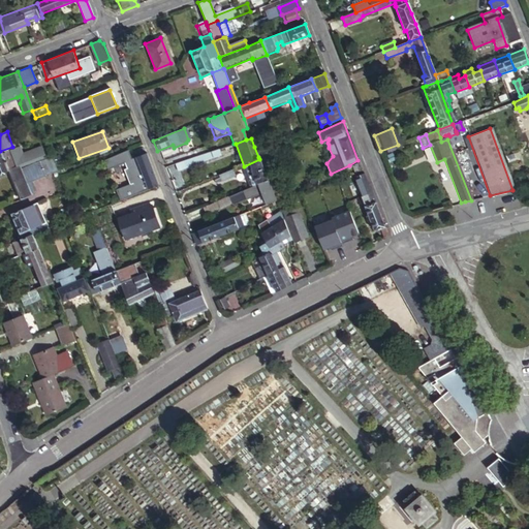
[(263,146),(256,149),(259,156),(267,153),(263,146)]
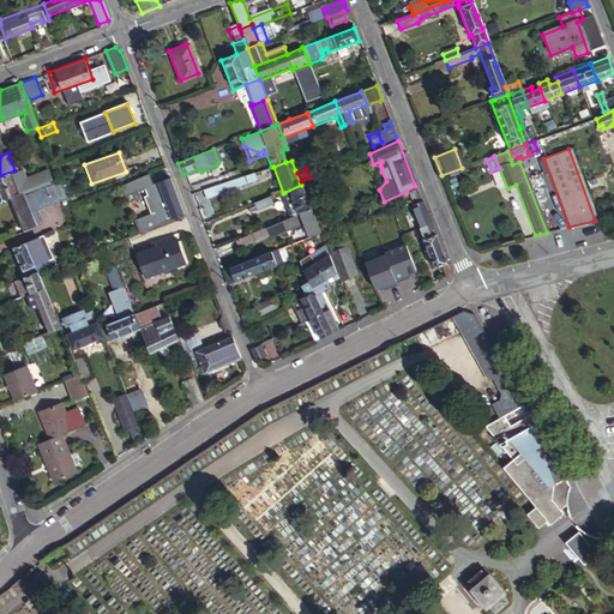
[(20,172),(11,175),(18,194),(23,192),(49,184),(46,173),(23,180),(20,172)]
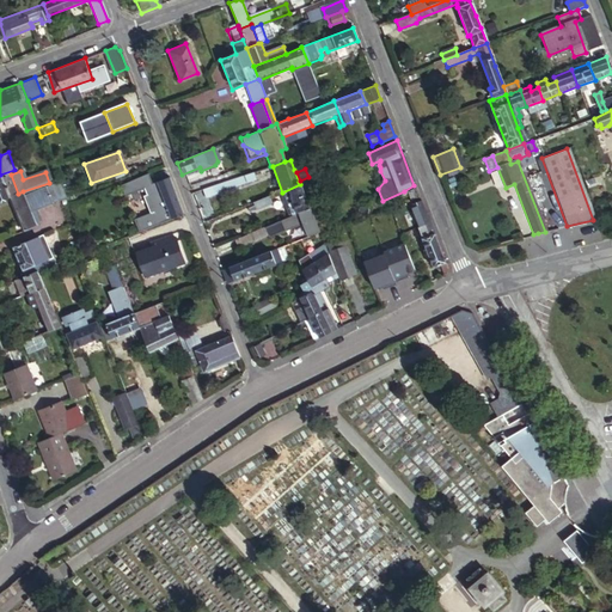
[(255,182),(252,173),(201,190),(204,201),(255,182)]
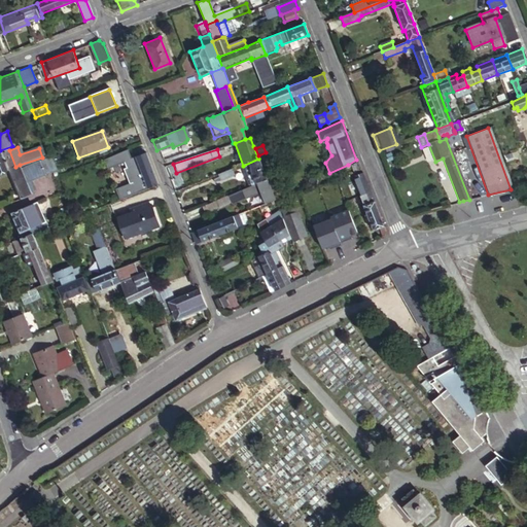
[(0,172),(7,170),(15,167),(9,150),(1,153),(0,151),(0,172)]
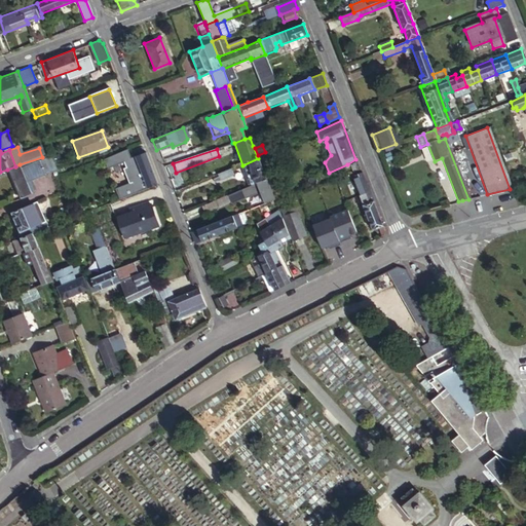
[(272,161),(268,151),(257,156),(258,158),(261,165),(272,161)]
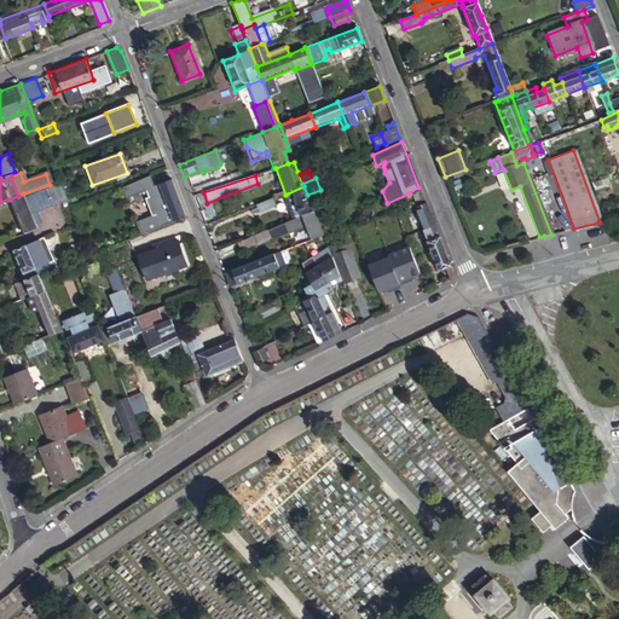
[(134,185),(137,191),(149,186),(148,179),(134,185)]
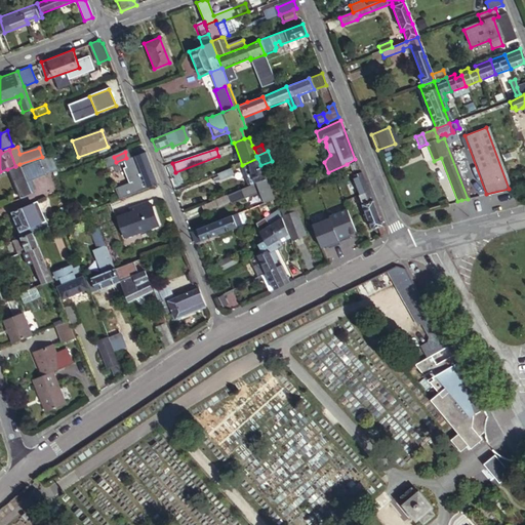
[(146,188),(156,184),(145,153),(134,157),(136,161),(138,167),(146,188)]
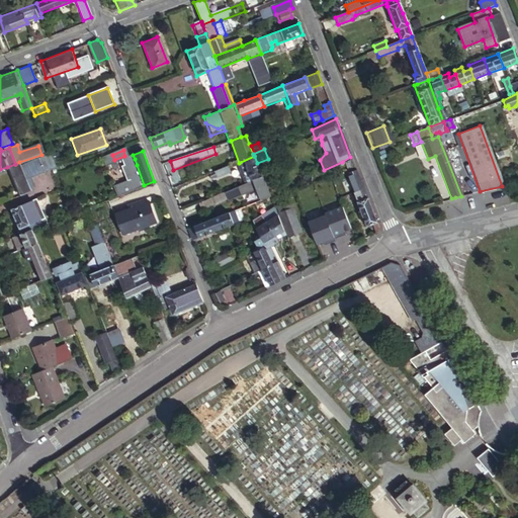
[(50,156),(21,166),(26,179),(30,178),(55,169),(50,156)]
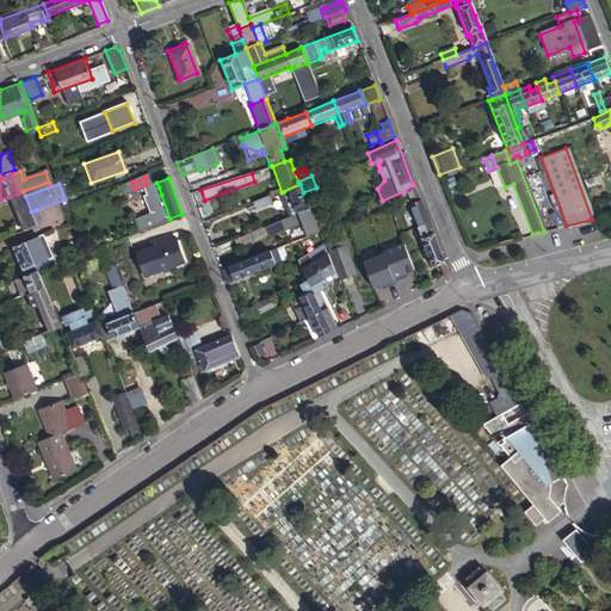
[(303,192),(300,184),(282,192),(278,193),(283,207),(287,205),(289,211),(285,214),(288,218),(296,215),(296,213),(309,208),(303,192)]
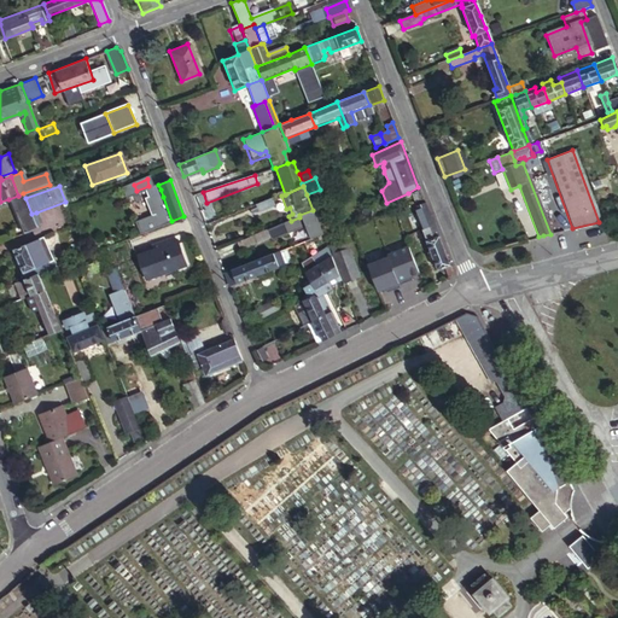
[(418,187),(408,193),(426,240),(424,240),(436,272),(449,267),(418,187)]
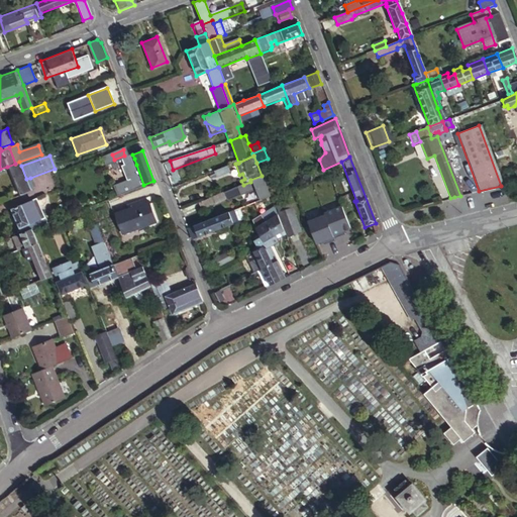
[(19,162),(15,164),(7,167),(19,195),(30,190),(29,188),(26,179),(21,166),(19,162)]
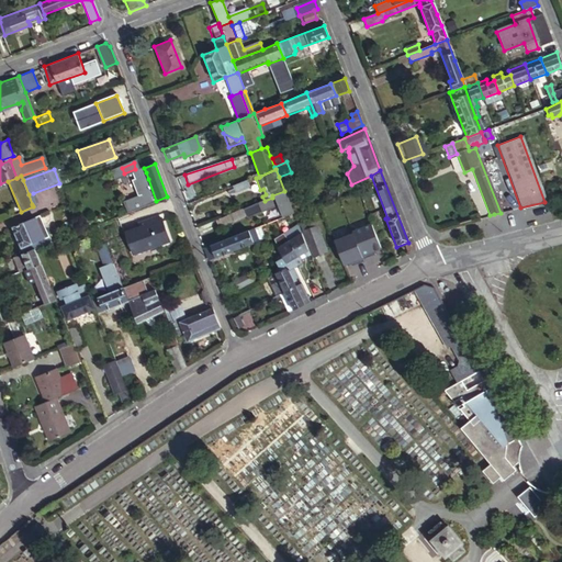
[(249,188),(246,181),(232,187),(235,193),(249,188)]
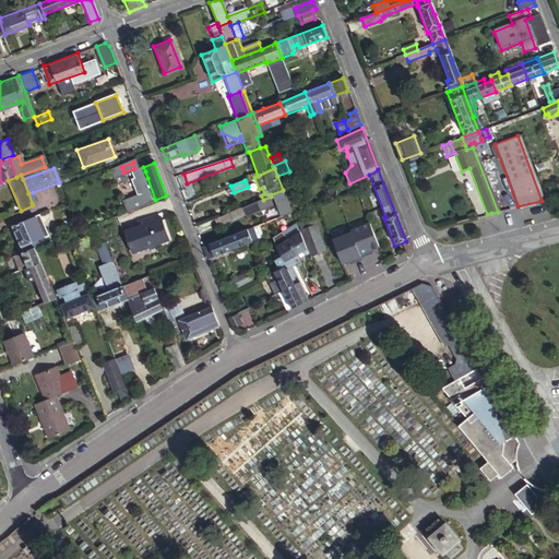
[(234,192),(230,186),(225,188),(227,195),(234,192)]
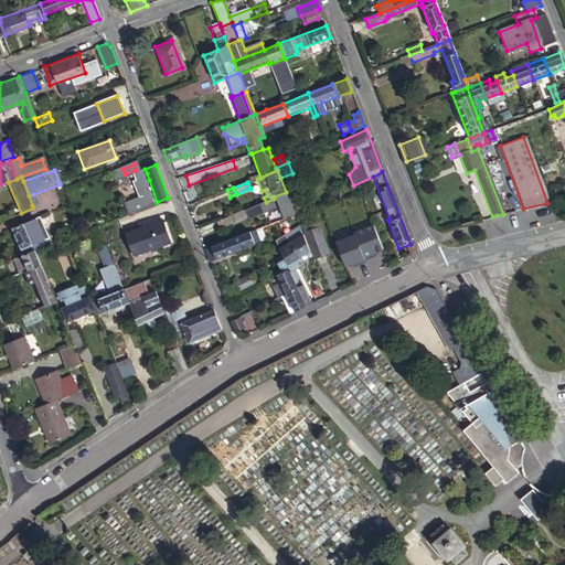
[(285,219),(295,214),(286,192),(274,196),(274,199),(266,202),(258,205),(260,212),(279,205),(285,219)]
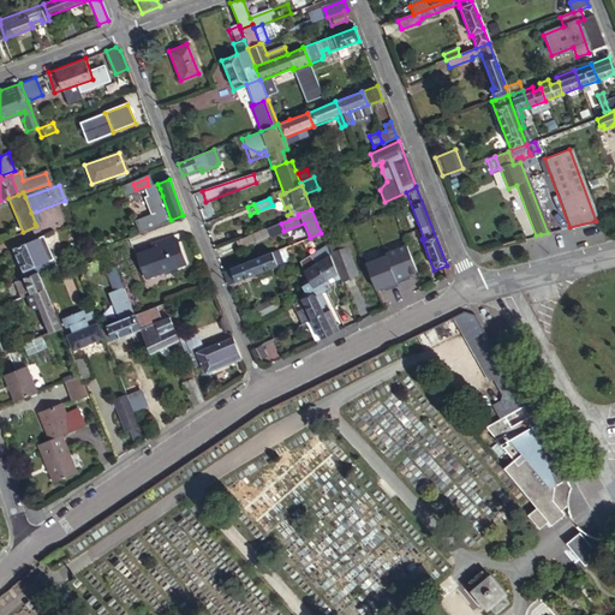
[(143,231),(160,225),(156,218),(139,224),(143,231)]
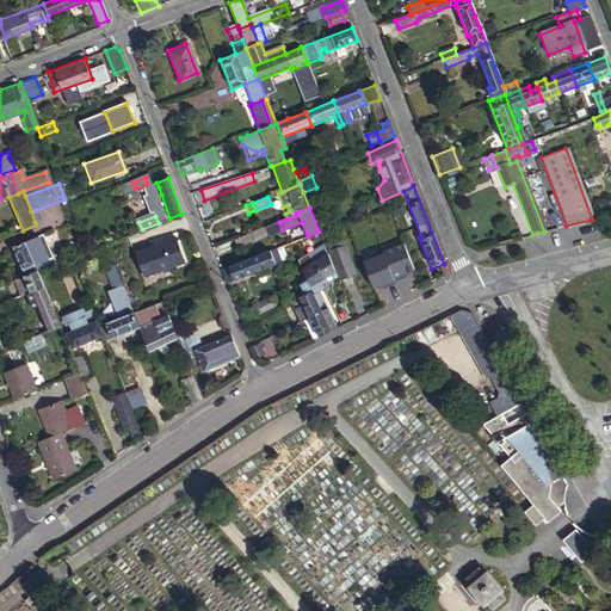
[(139,222),(80,245),(84,253),(142,229),(139,222)]
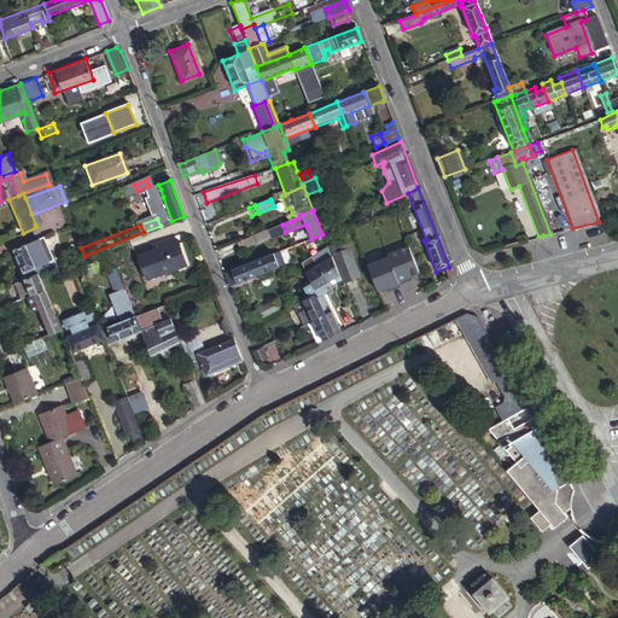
[(272,238),(269,229),(255,237),(238,243),(242,251),(260,244),(260,243),(272,238)]
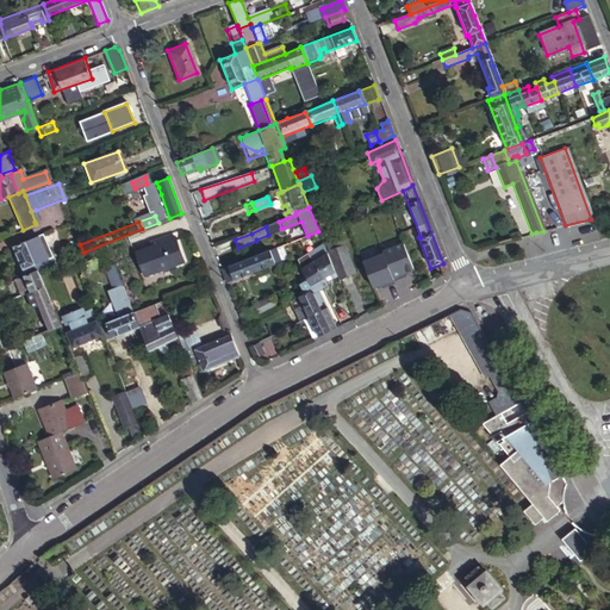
[(12,247),(23,275),(35,271),(36,271),(35,266),(51,260),(42,235),(12,247)]
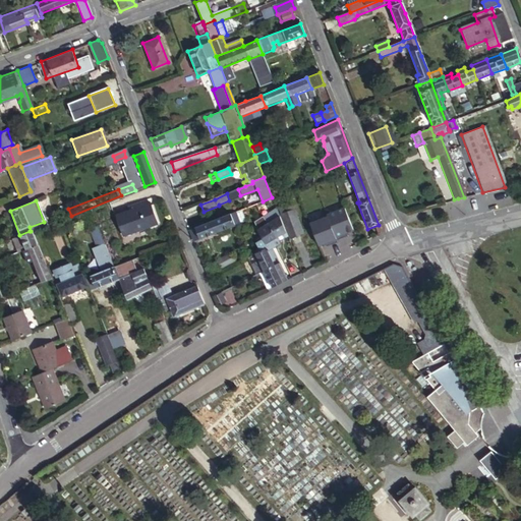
[(336,215),(345,212),(342,201),(332,205),(336,215)]
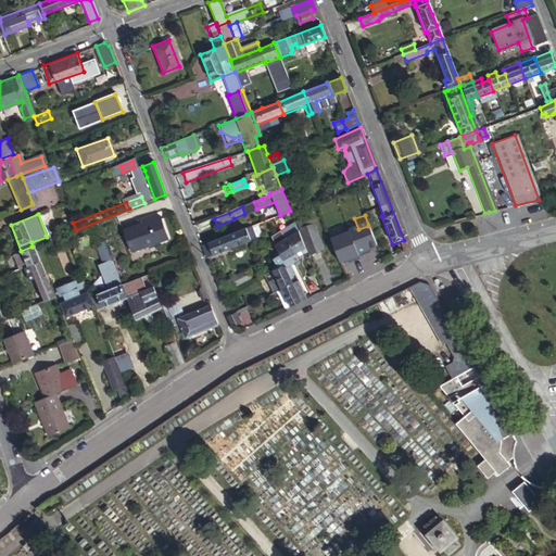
[(124,230),(131,251),(166,238),(159,217),(124,230)]
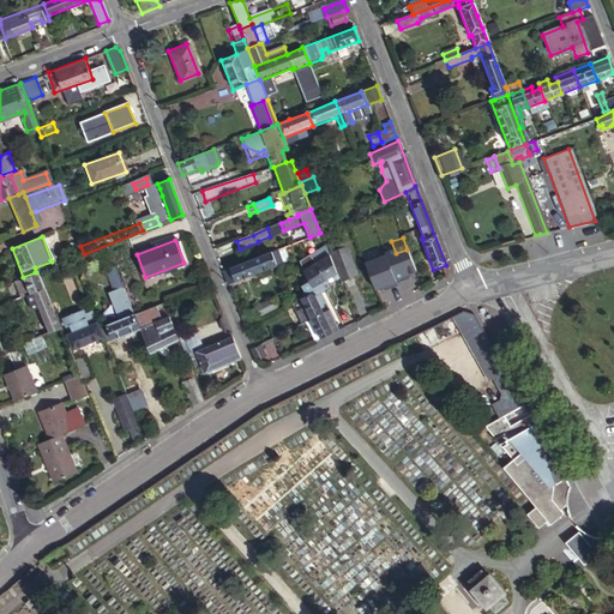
[(306,250),(302,240),(284,247),(287,254),(301,250),(302,251),(306,250)]
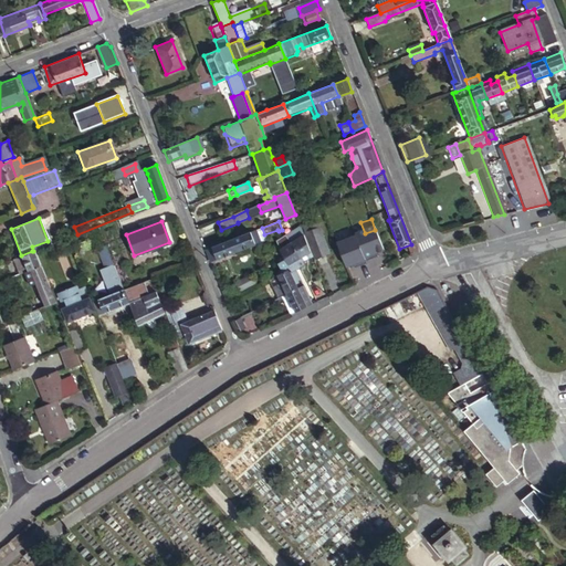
[(104,244),(97,228),(90,231),(95,248),(104,244)]
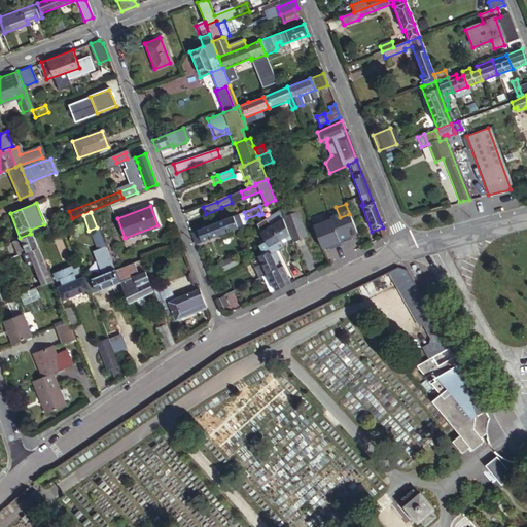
[(287,242),(290,240),(279,213),(266,221),(270,227),(278,242),(285,239),(287,242)]
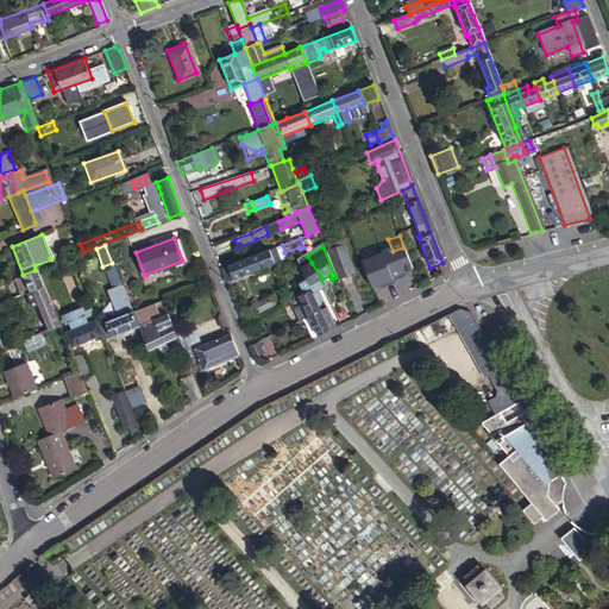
[(280,255),(277,248),(265,252),(218,270),(224,283),(274,265),(271,258),(280,255)]
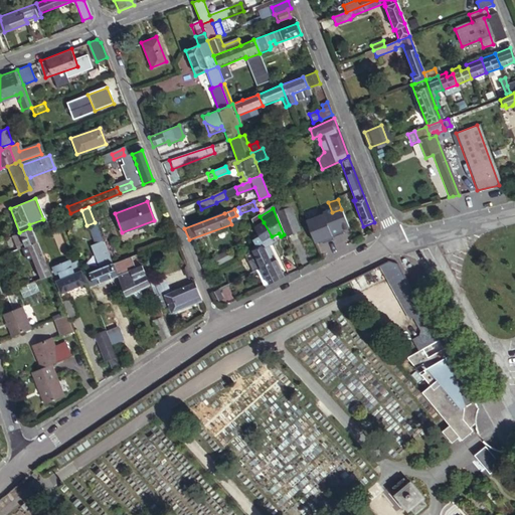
[(292,213),(280,217),(289,241),(301,236),(292,213)]
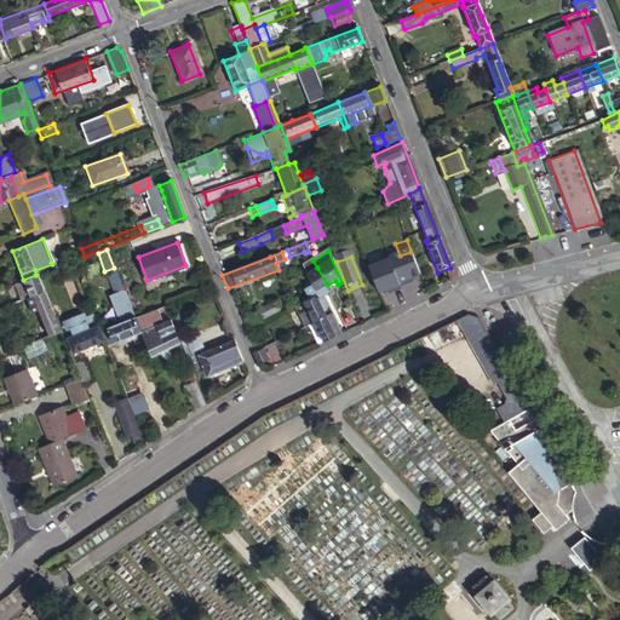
[(52,264),(35,270),(36,275),(55,268),(52,264)]
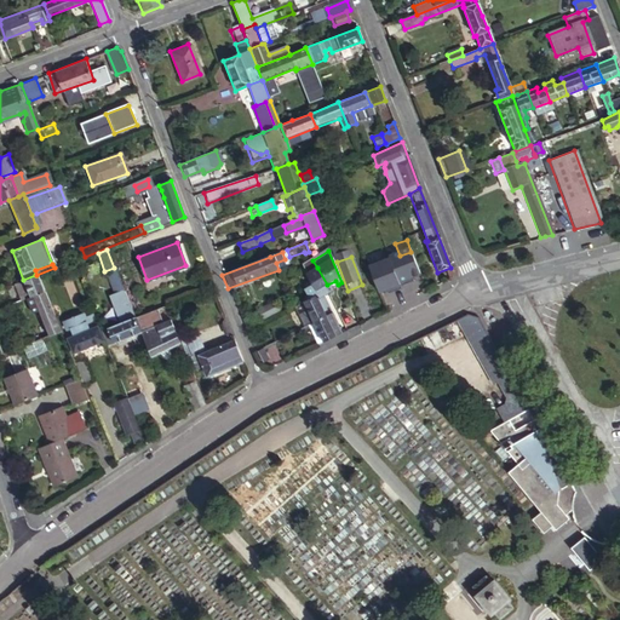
[(139,332),(133,317),(114,268),(104,271),(120,311),(118,313),(121,322),(98,331),(102,339),(104,345),(139,332)]
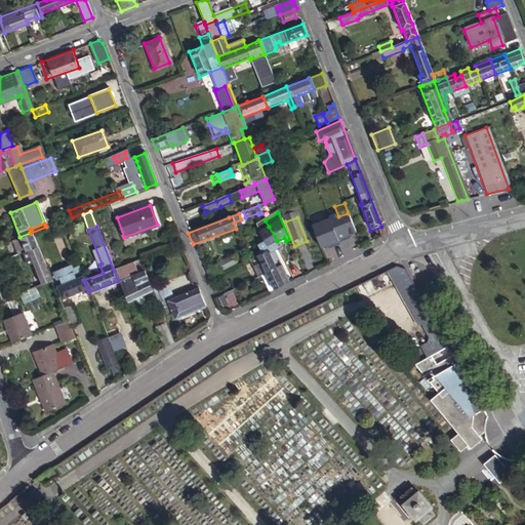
[(281,247),(279,245),(277,241),(269,227),(258,233),(263,240),(259,242),(261,246),(260,247),(265,254),(273,250),(273,251),(281,247)]
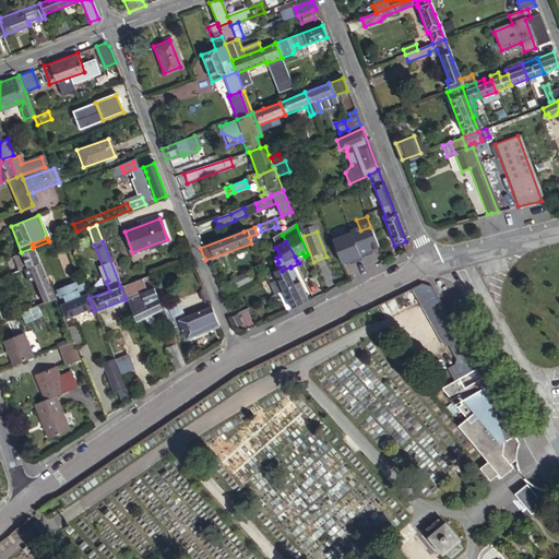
[(38,264),(32,248),(21,252),(11,257),(16,272),(22,271),(38,264)]
